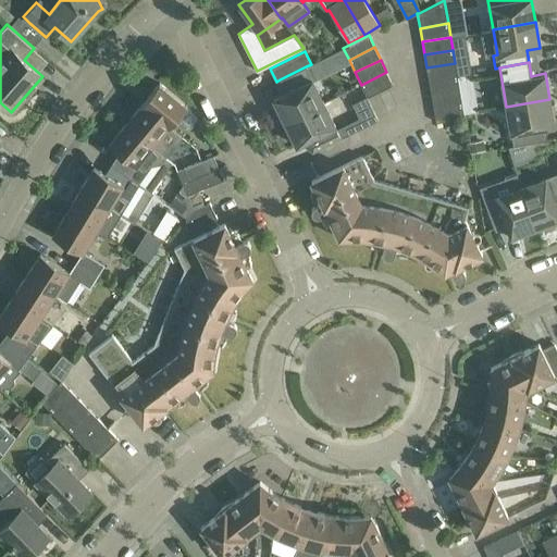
[(426,67),(429,82),(457,76),(457,75),(456,65),(455,63),(426,67)]
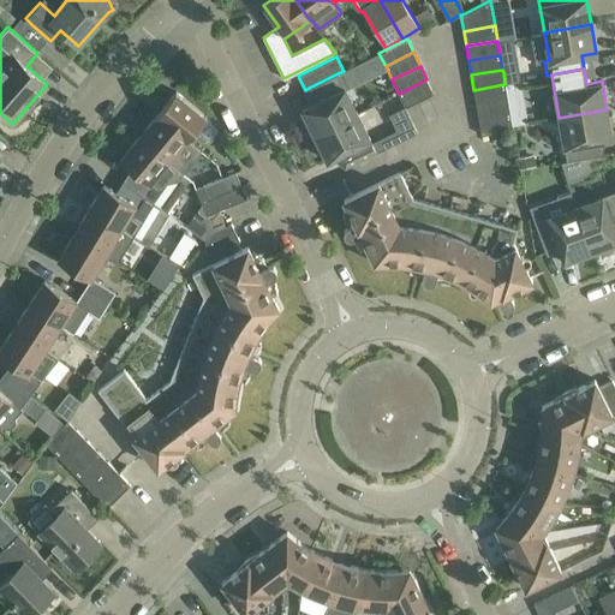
[(519,70),(503,72),(505,83),(520,79),(519,70)]
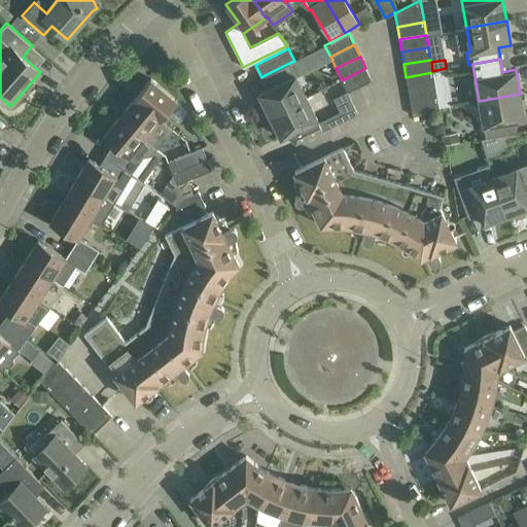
[(258,93),(270,115),(307,97),(289,63),(265,75),(270,88),(258,93)]
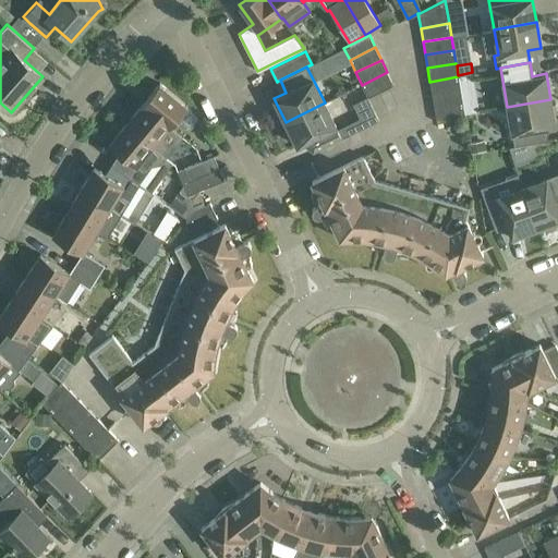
[(387,72),(362,85),(367,97),(393,84),(387,72)]
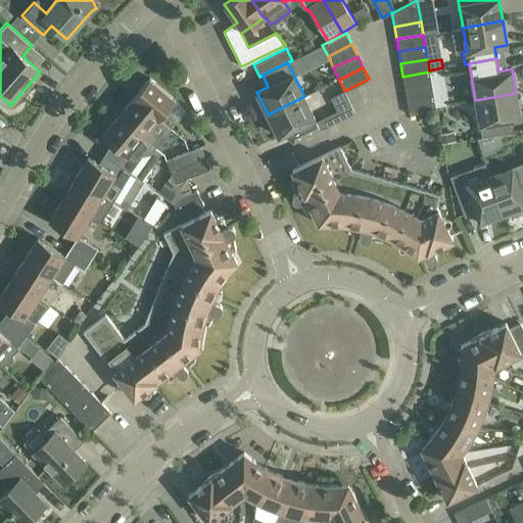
[(432,85),(429,72),(402,77),(405,89),(432,85)]
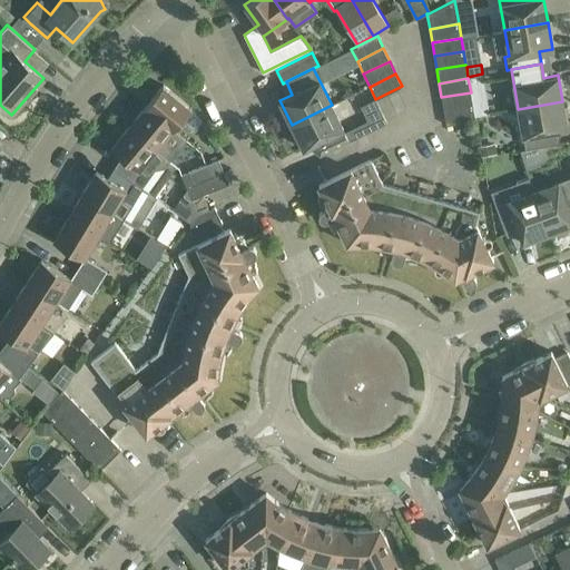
[(163,84),(146,105),(174,128),(173,128),(174,129),(192,107),(163,84)]
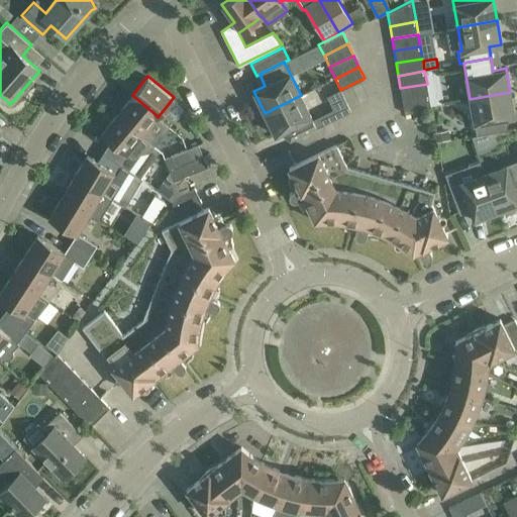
[(400,88),(403,100),(429,96),(427,84),(400,88)]
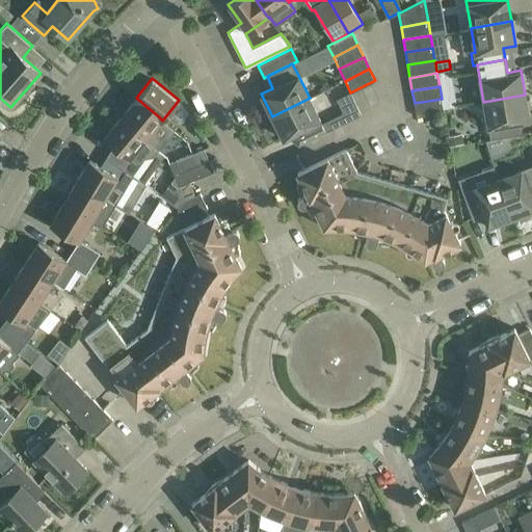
[(529,120),(525,95),(483,102),(490,138),(519,134),(516,122),(529,120)]
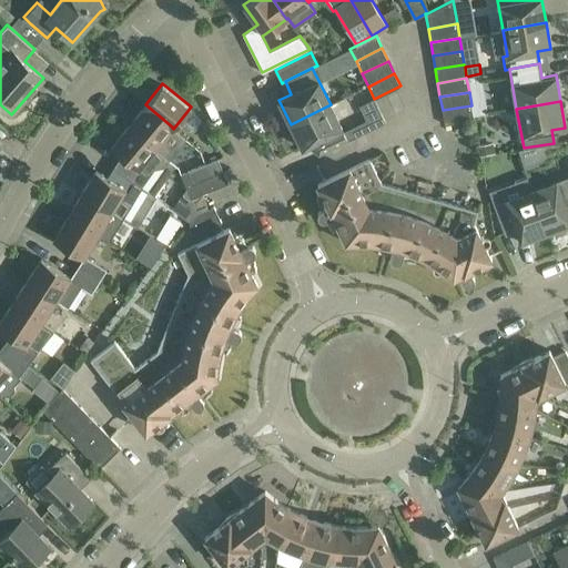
[(184,138),(173,129),(172,128),(173,128),(145,104),(129,125),(155,148),(168,159),(184,138)]
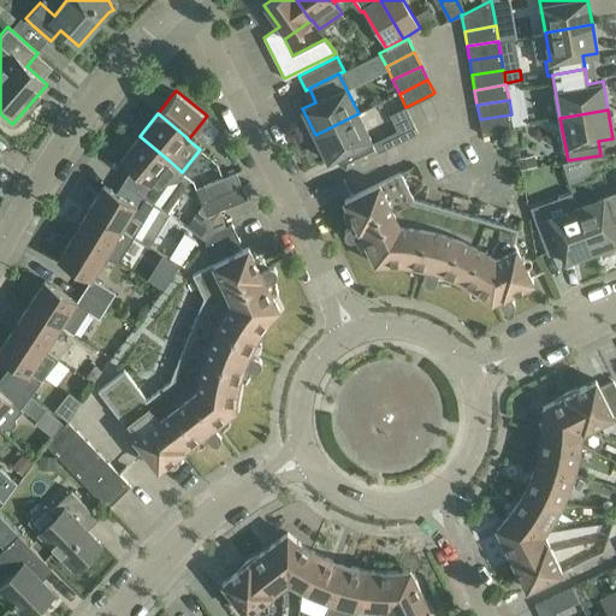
[(359,113),(315,135),(327,160),(342,154),(348,166),(377,152),(359,113)]
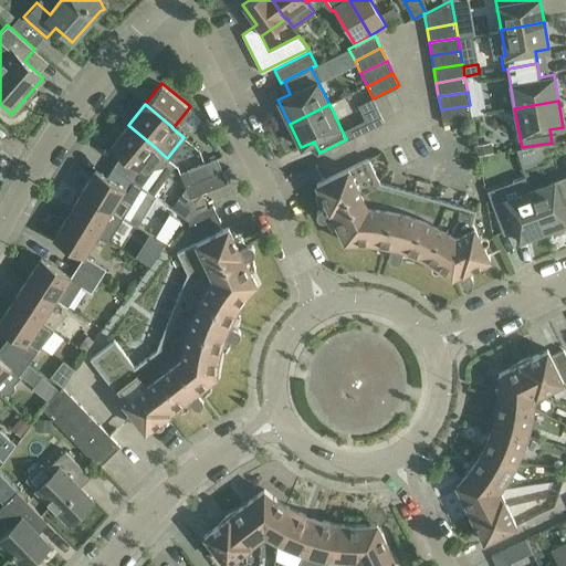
[(472,118),(470,105),(441,109),(443,124),(472,118)]
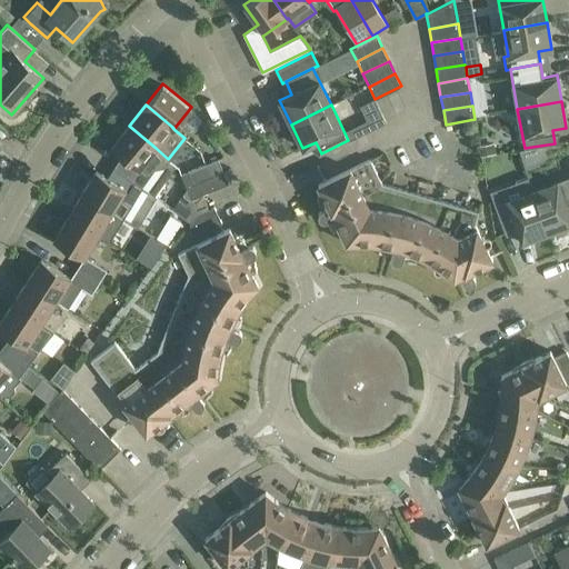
[(356,126),(360,135),(386,122),(381,113),(367,120),(356,126)]
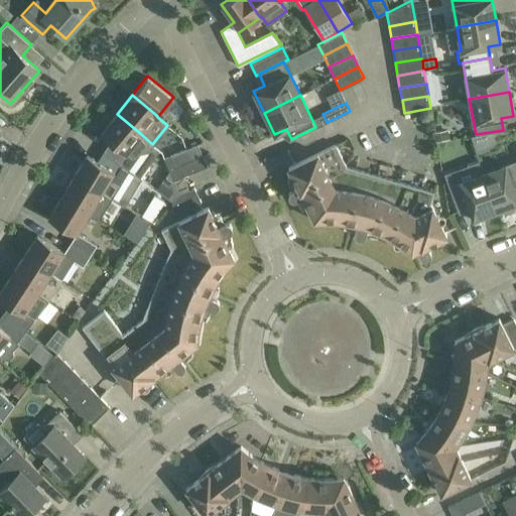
[(109,140),(103,150),(129,168),(139,151),(147,150),(152,144),(141,134),(117,114),(101,133),(109,140)]
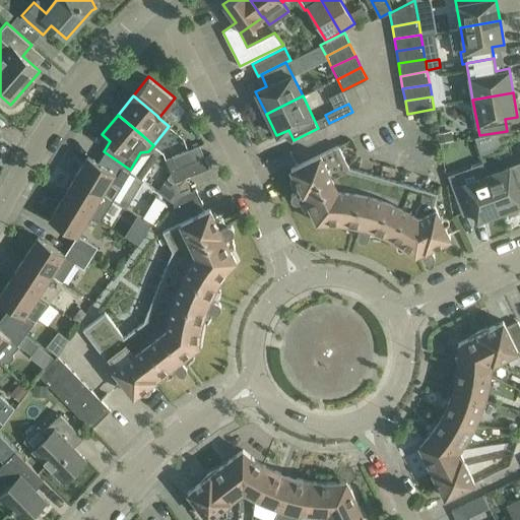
[(449,131),(439,133),(440,142),(450,140),(449,131)]
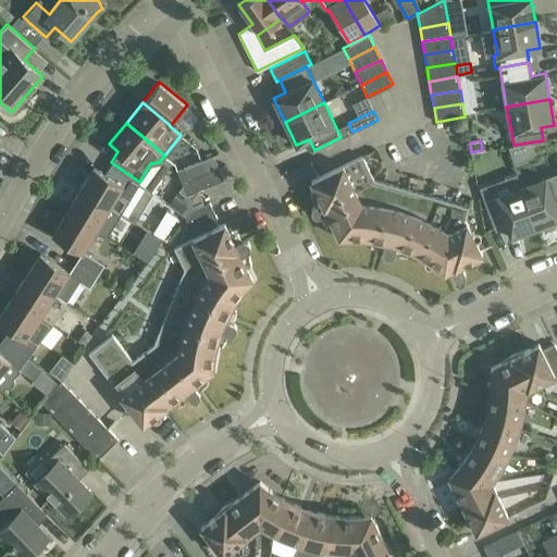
[(213,153),(182,166),(186,178),(218,165),(213,153)]
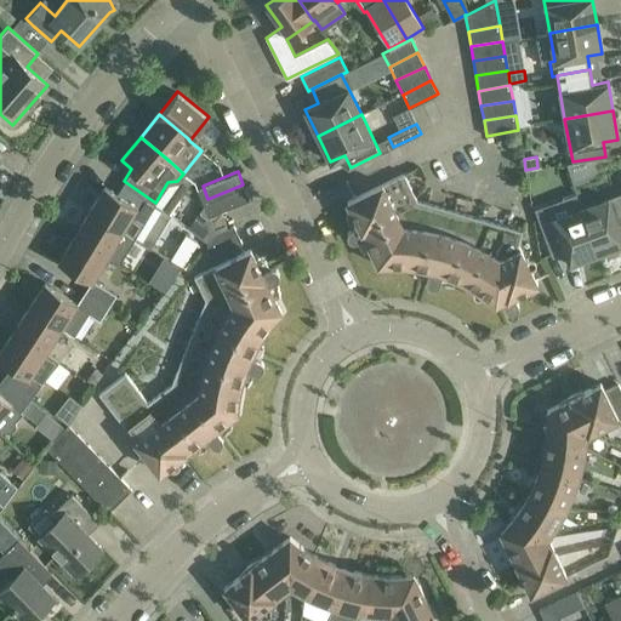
[(537,283),(527,262),(519,244),(523,231),(417,199),(404,172),(347,200),(359,227),(366,223),(370,231),(363,234),(379,266),(388,265),(399,265),(409,266),(419,267),(432,269),(434,262),(442,265),(439,272),(454,278),(465,283),(476,289),(485,296),(495,305),(505,300),(501,292),(508,289),(512,296),(537,283)]
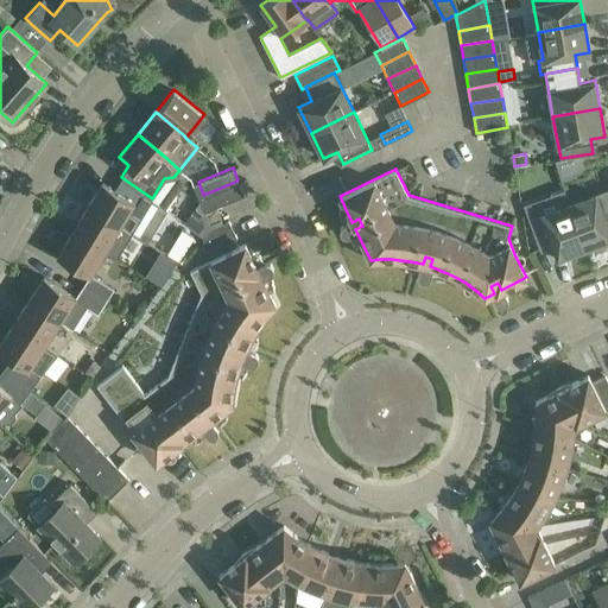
[(152,198),(121,177),(114,189),(102,182),(87,207),(120,226),(120,227),(131,233),(152,198)]
